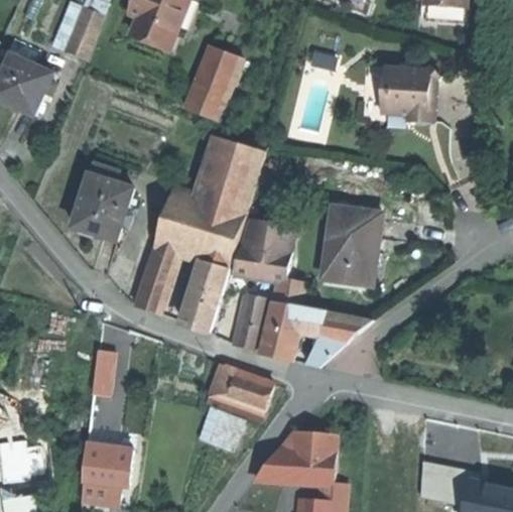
[(69,0),(53,41),(90,55),(111,0),(69,0)]
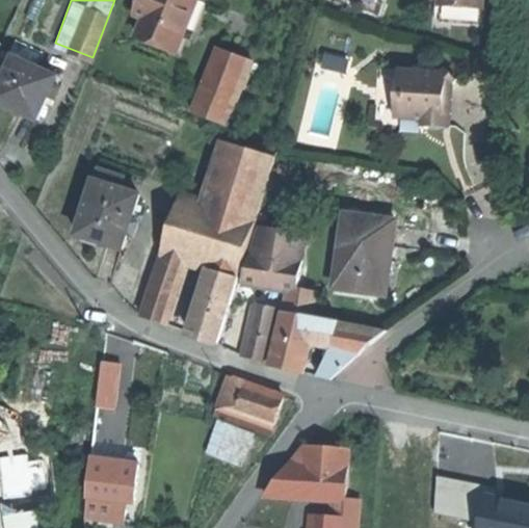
[(137,11),(144,15),(151,0),(141,0),(140,2),(137,11)]
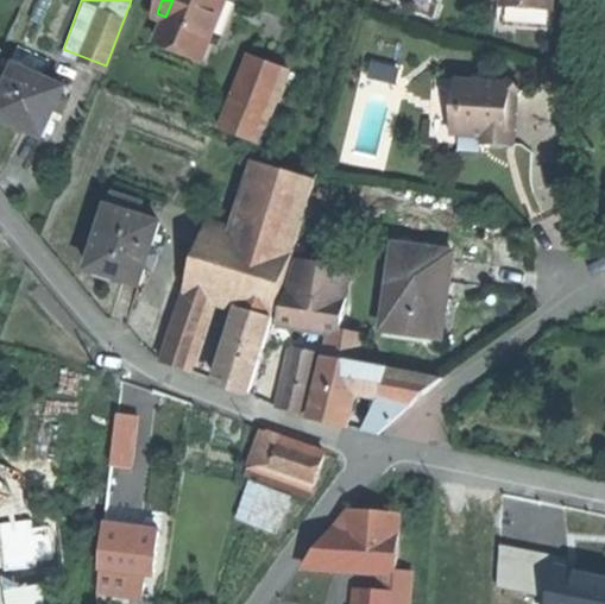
[(172,0),(165,17),(158,38),(201,54),(220,0),(172,0)]
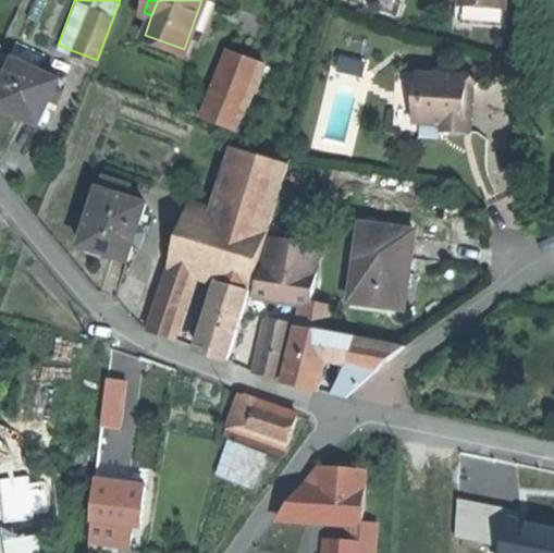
[(201,110),(237,126),(268,57),(231,41),(201,110)]
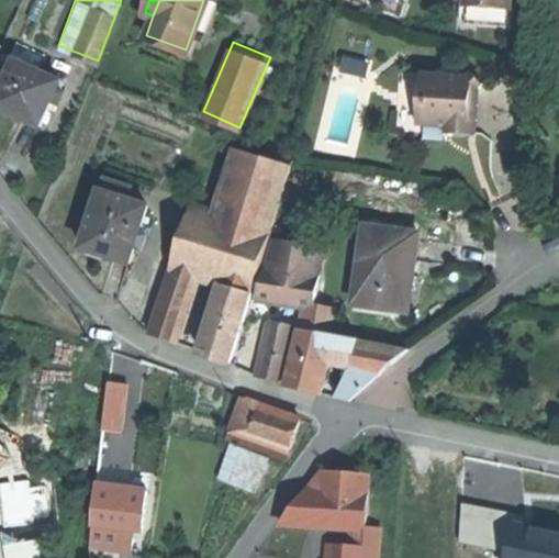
[(0,109),(13,115),(38,124),(56,78),(35,69),(40,56),(14,46),(0,82),(0,109)]
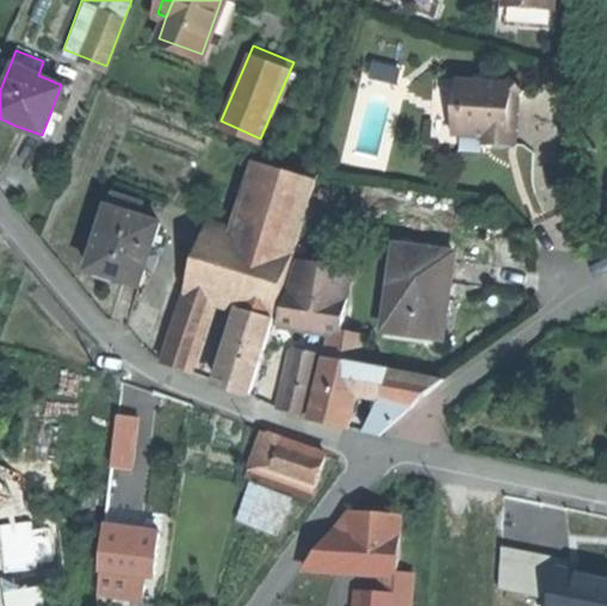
[(425,144),(478,147),(478,138),(458,137),(447,137),(450,109),(451,81),(427,80),(425,144)]
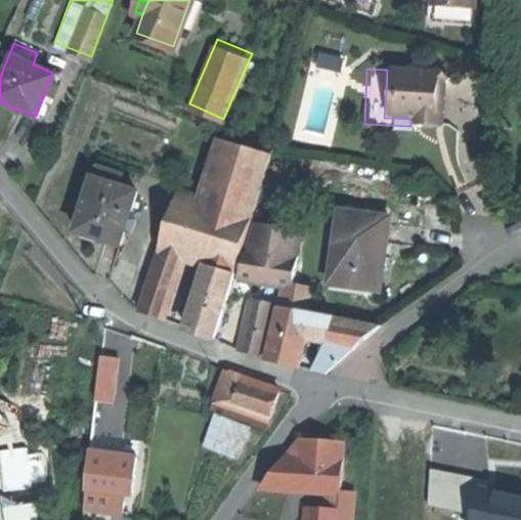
[(442,73),(387,70),(386,93),(394,93),(393,118),(410,119),(410,126),(420,127),(432,127),(433,95),(441,95),(442,73)]
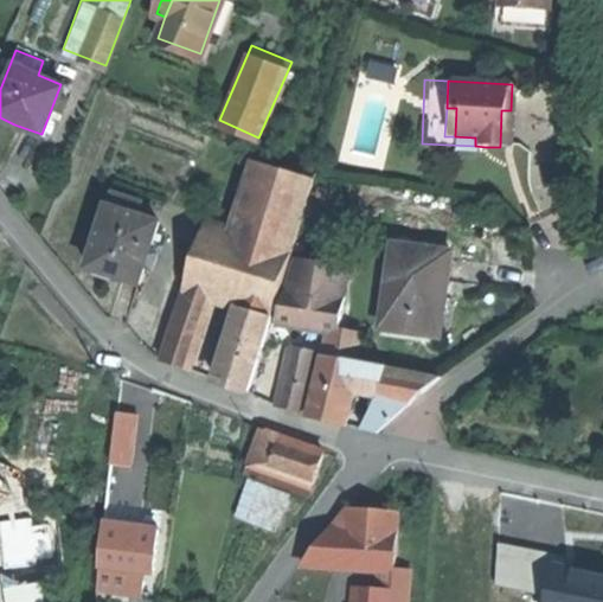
[(444,136),(455,136),(456,108),(447,108),(444,136)]
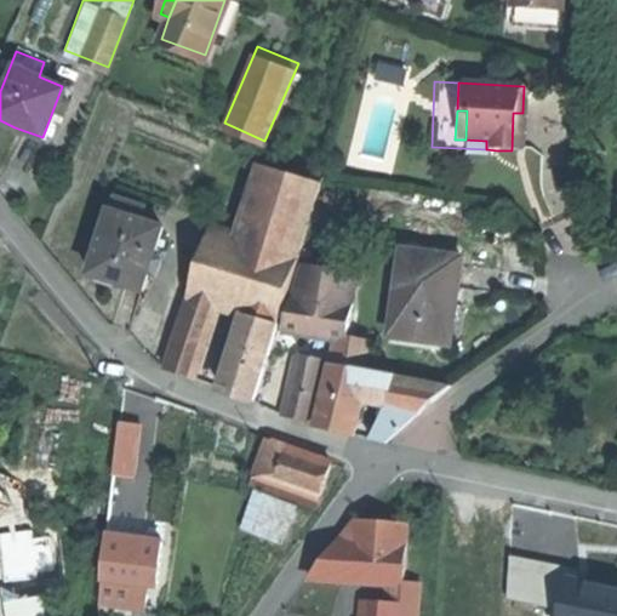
[(520,152),(523,113),(513,113),(512,150),(520,152)]
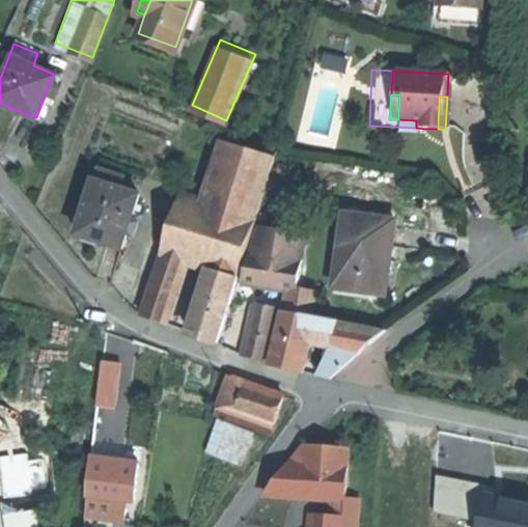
[(274,153),(222,137),(203,197),(256,214),(274,153)]
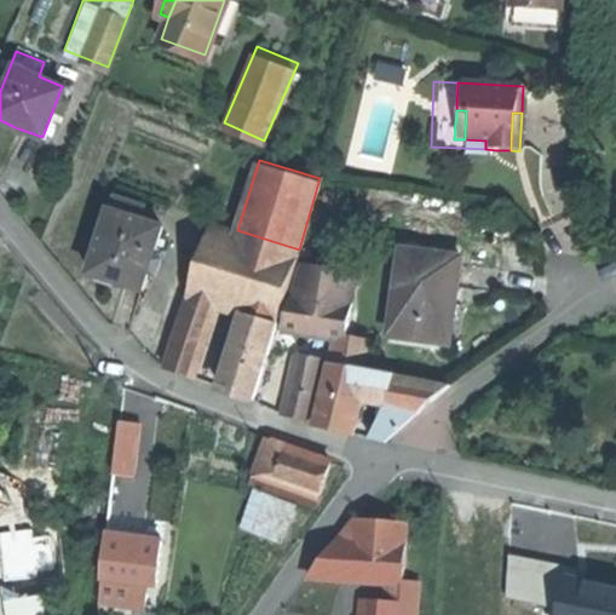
[(111,283),(139,292),(157,229),(126,219),(131,203),(110,196),(86,276),(111,283)]
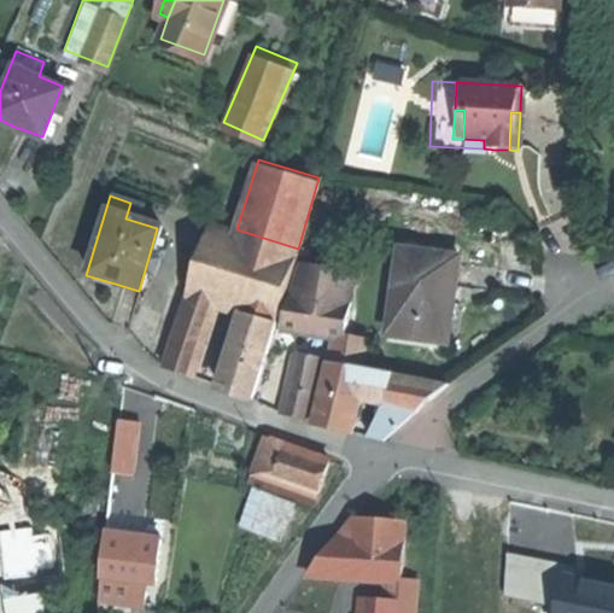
[(275,319),(298,249),(237,229),(209,221),(187,291),(214,298),(243,308),(275,319)]
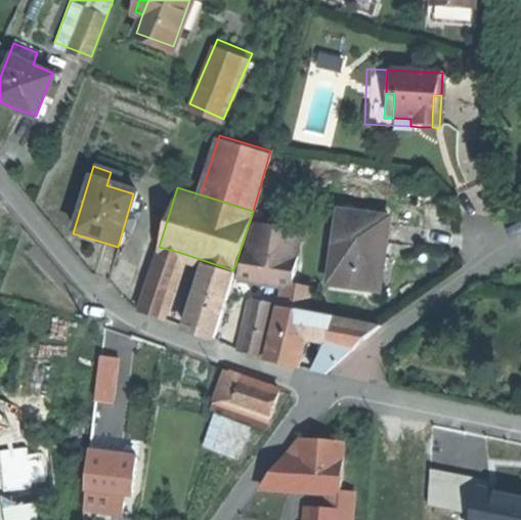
[(388,215),(339,208),(329,280),(379,288),(383,253),(388,215)]
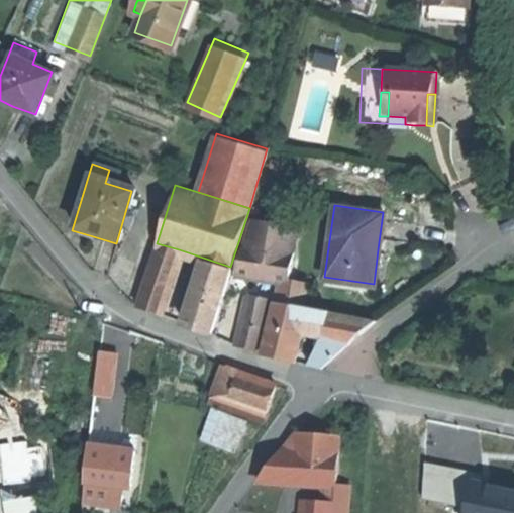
[(234,272),(259,276),(279,279),(275,300),(302,305),(306,280),(288,278),(297,224),(251,216),(234,272)]
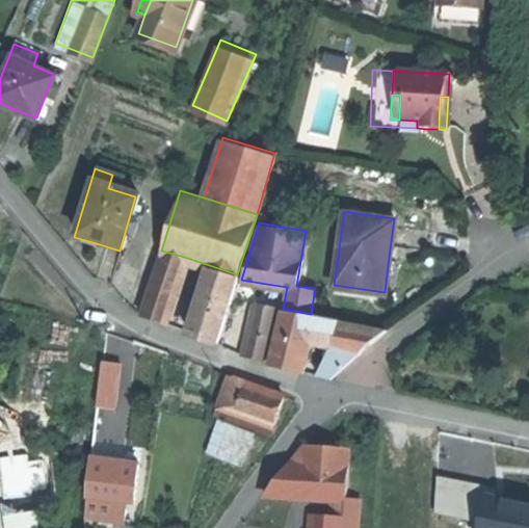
[(164,319),(184,257),(161,251),(140,313),(164,319)]
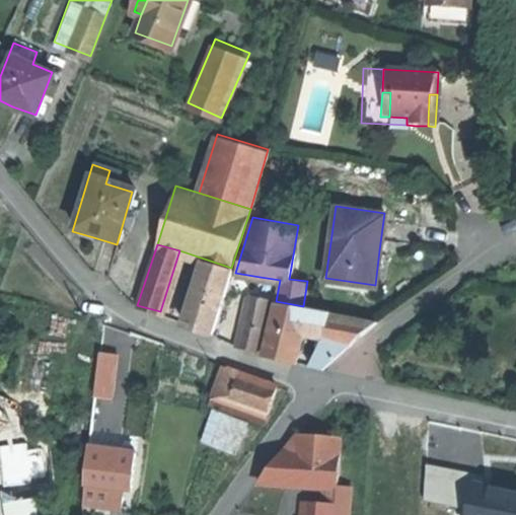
[(211,333),(231,268),(204,259),(183,323),(195,327),(211,333)]
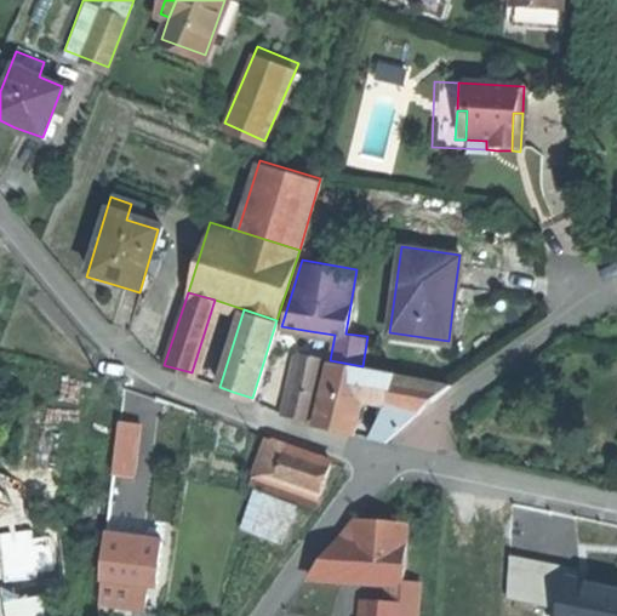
[(295,416),(308,420),(325,359),(327,359),(330,360),(335,335),(310,331),(309,340),(301,338),(283,412),(295,416)]
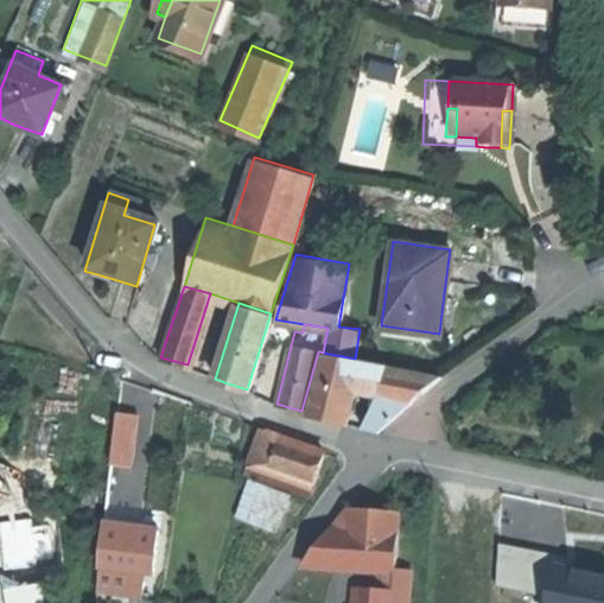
[(438,341),(439,334),(381,325),(380,332),(438,341)]
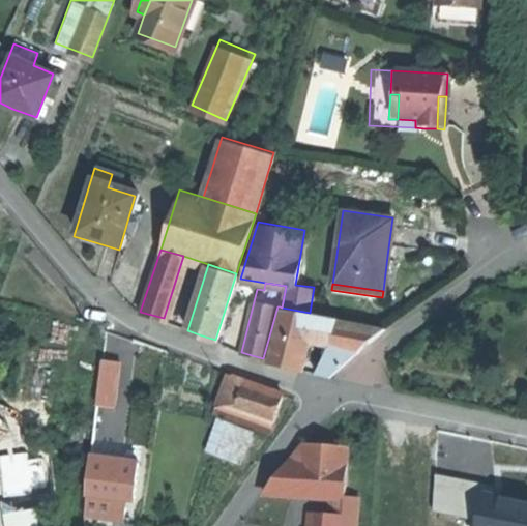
[(282,308),(280,307),(267,359),(286,363),(301,368),(306,340),(329,344),(334,318),(310,313),(282,308)]
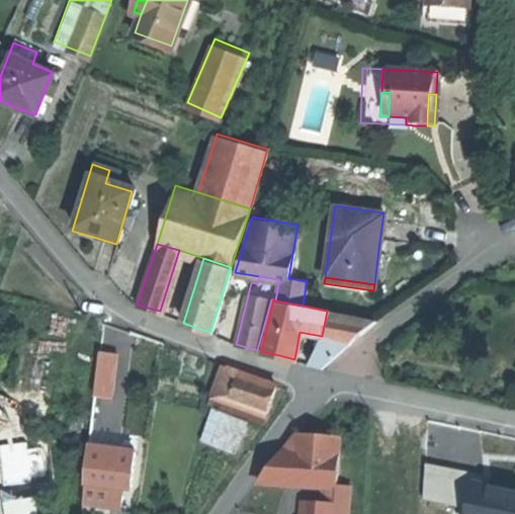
[(373,320),(327,311),(322,336),(309,363),(321,366),(373,320)]
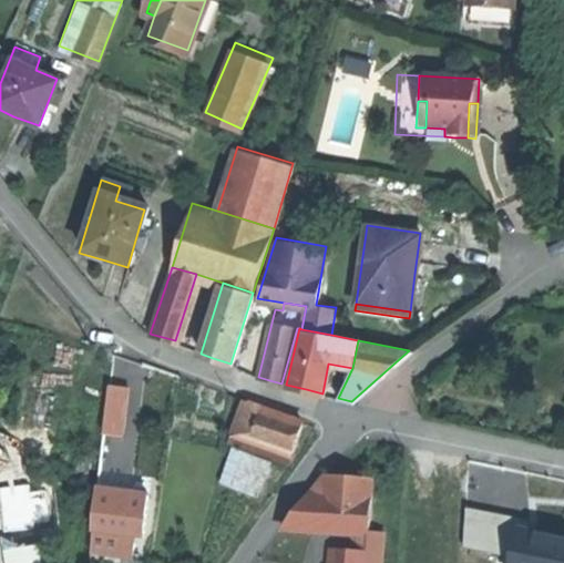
[(287,462),(303,419),(241,397),(226,440),(287,462)]
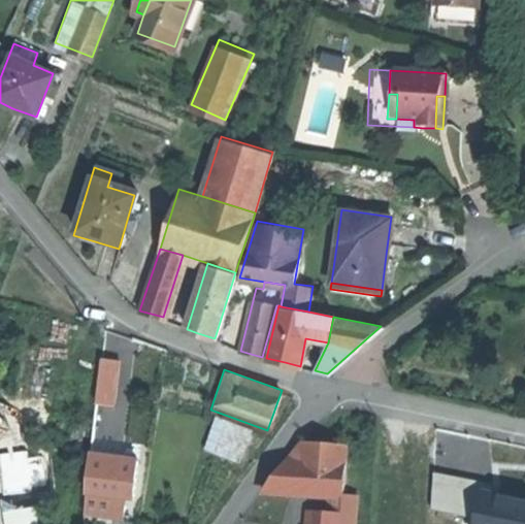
[(93,417),(103,419),(107,374),(97,373),(93,417)]
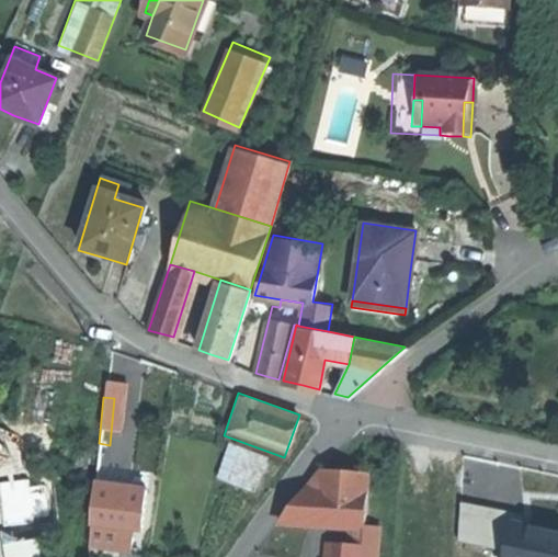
[(350,535),(349,543),(361,544),(363,523),(367,470),(320,466),(299,491),(277,519),(351,524),(350,530),(344,530),(343,535),(350,535)]
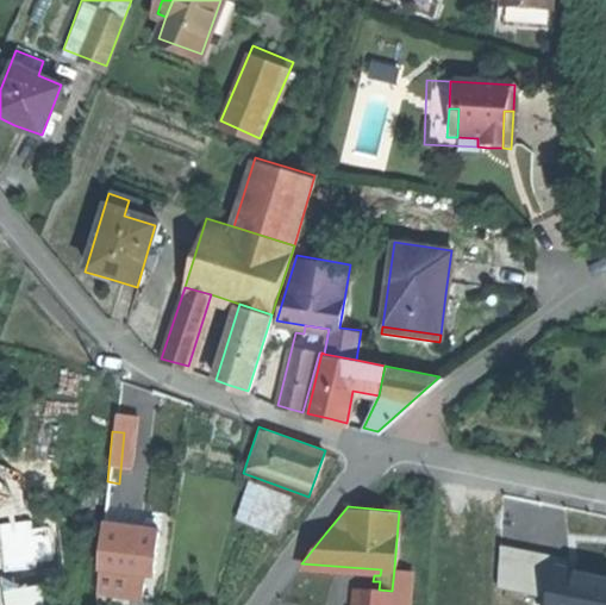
[(102,521),(98,555),(113,557),(118,522),(102,521)]
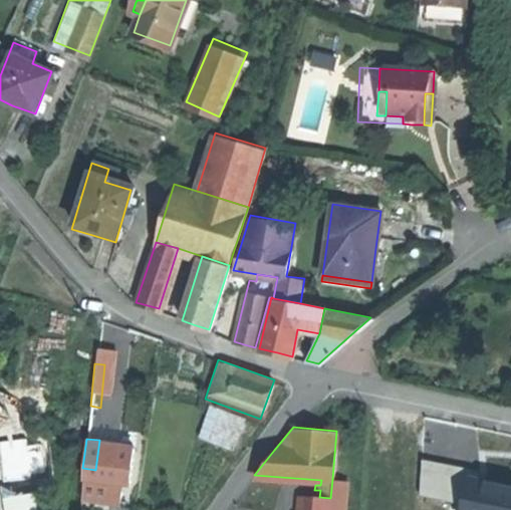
[(81,477),(125,483),(131,444),(99,440),(95,470),(82,468),(81,477)]
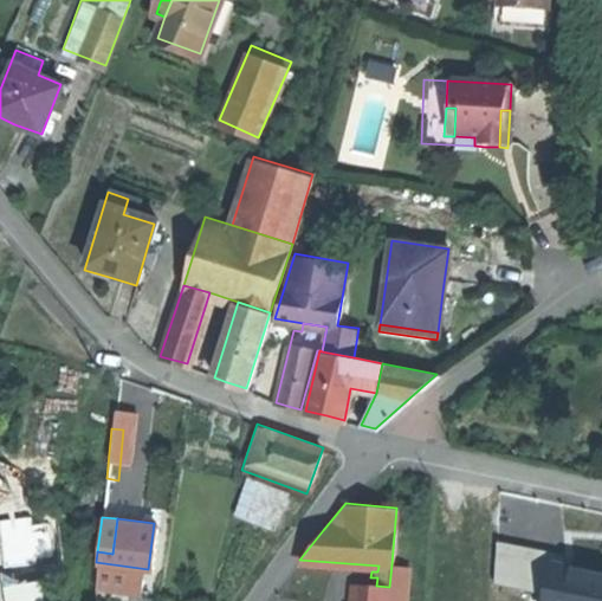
[(1,562),(31,560),(27,527),(0,529),(0,551),(1,562)]
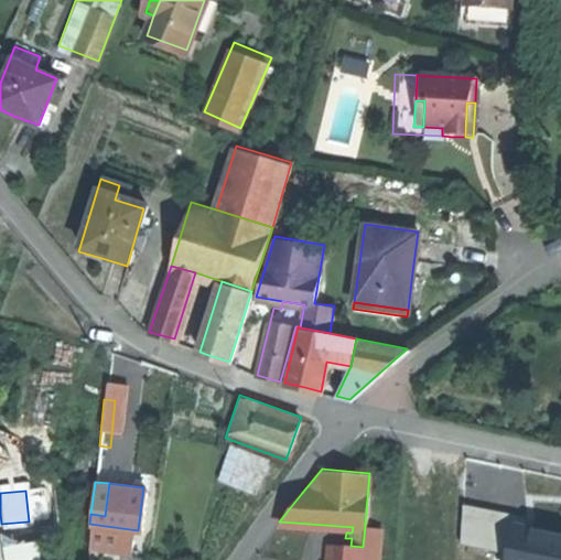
[(560,559),(560,532),(556,531),(516,524),(509,559),(560,559)]
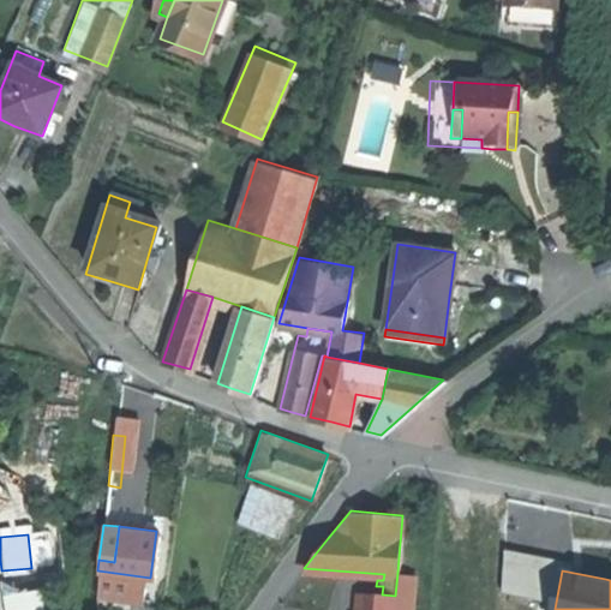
[(397,573),(395,596),(394,609),(408,609),(412,575),(397,573)]
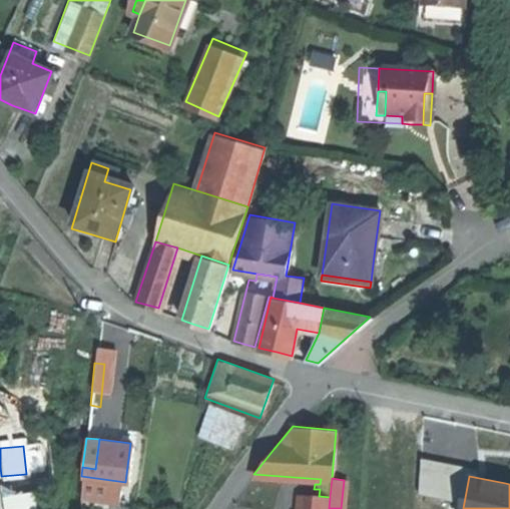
[(27,508),(21,480),(0,484),(0,490),(2,501),(3,508),(27,508)]
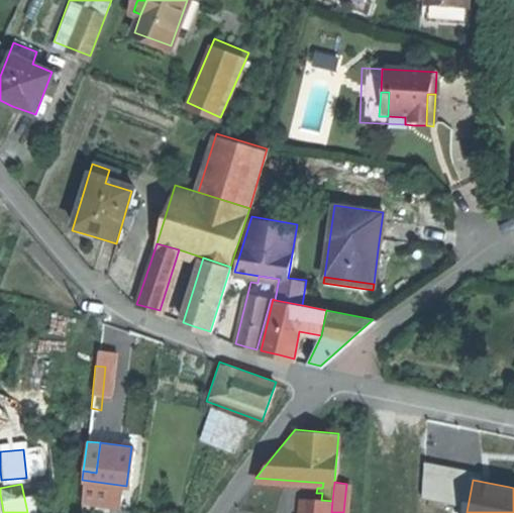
[(78,512),(80,512),(104,512),(107,494),(81,490),(78,512)]
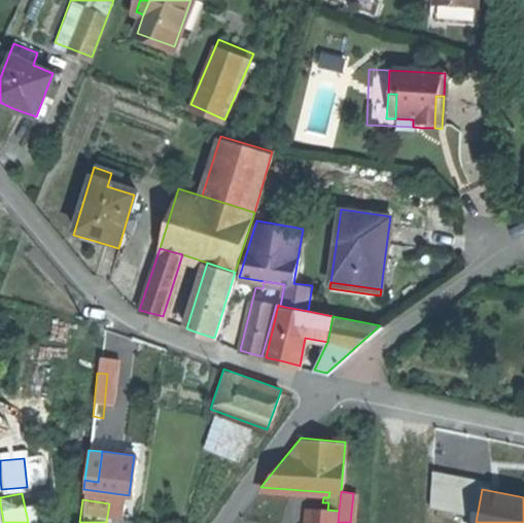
[(338,522),(339,511),(327,510),(307,508),(305,522),(338,522)]
